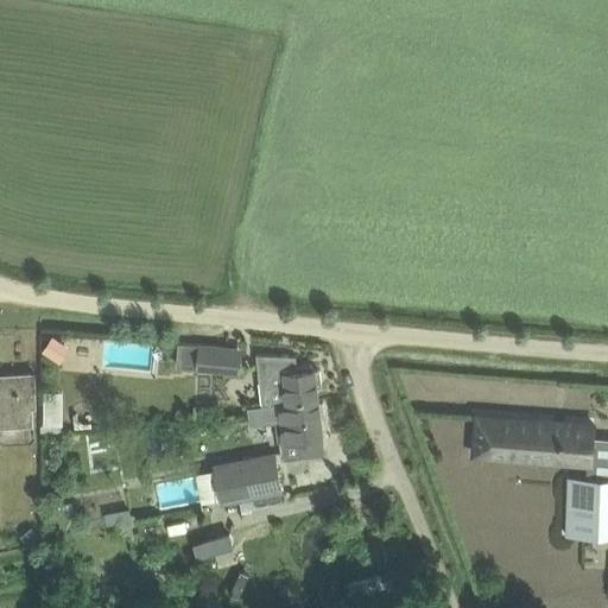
[(52,335),(42,350),(61,365),(73,348),(52,335)]
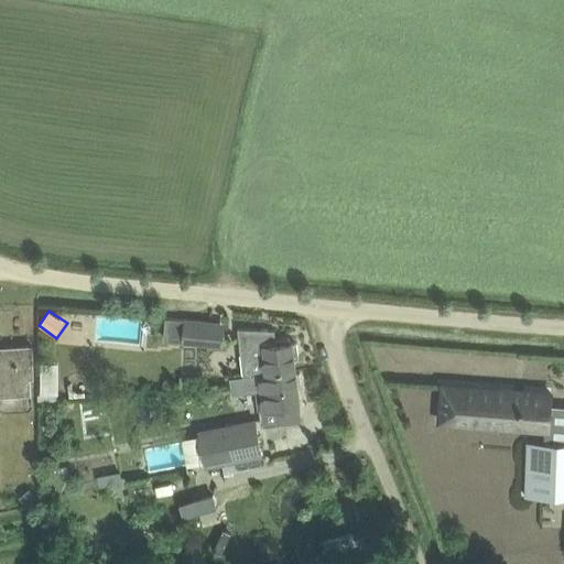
[(167,317),(165,338),(181,339),(181,342),(209,344),(212,322),(185,318),(167,317)]
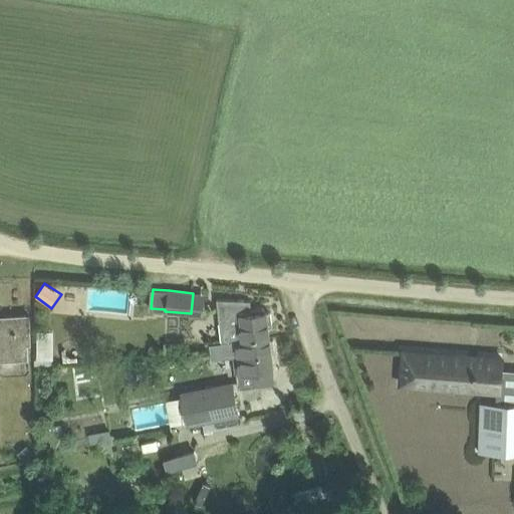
[(218,298),(223,341),(239,339),(270,336),(269,327),(271,326),(273,324),(271,314),(270,312),(267,312),(267,310),(252,312),(251,299),(218,298)]
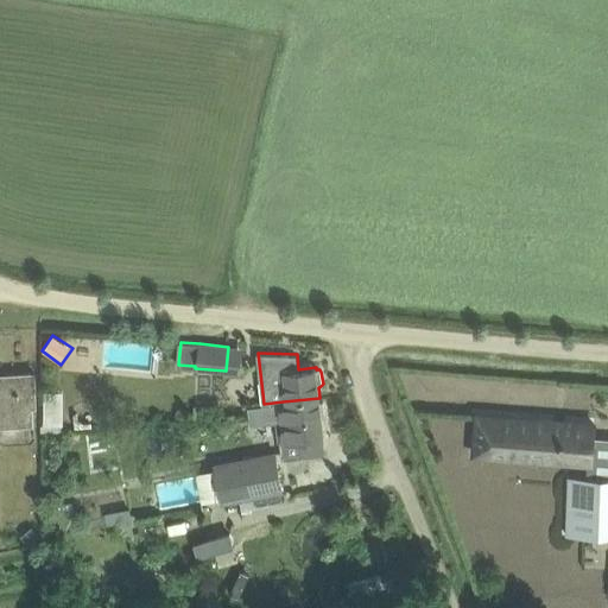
[(37,405),(36,397),(35,373),(0,374),(0,425),(35,424),(33,405),(37,405)]
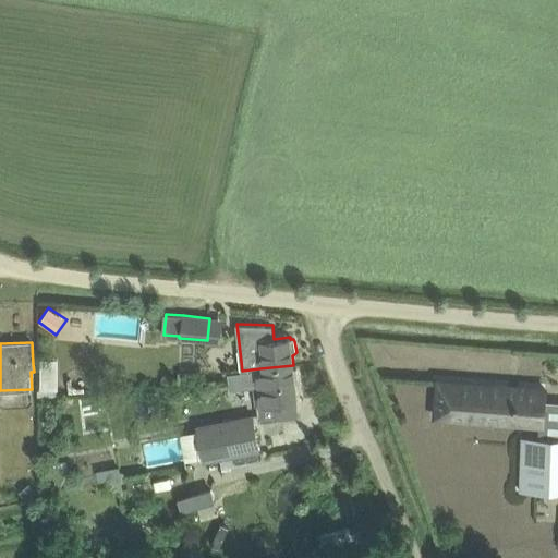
[(294,368),(293,365),(259,368),(242,371),(242,372),(251,371),(257,421),(300,415),(295,383),(298,383),(300,381),(298,370),(295,368),(294,368)]
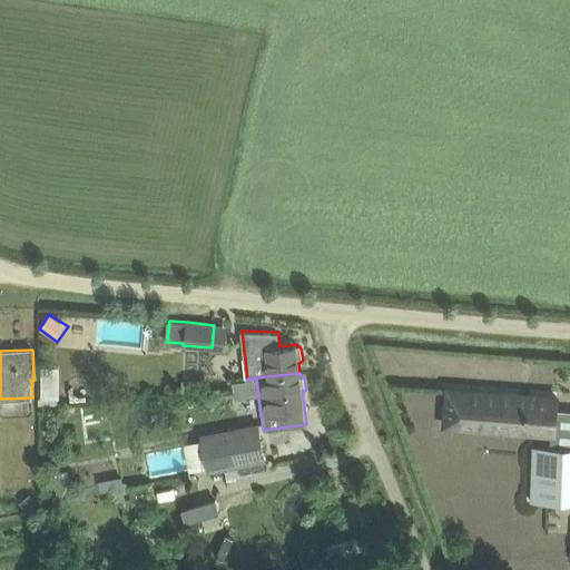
[(41,386),(41,397),(59,397),(59,386),(41,386)]
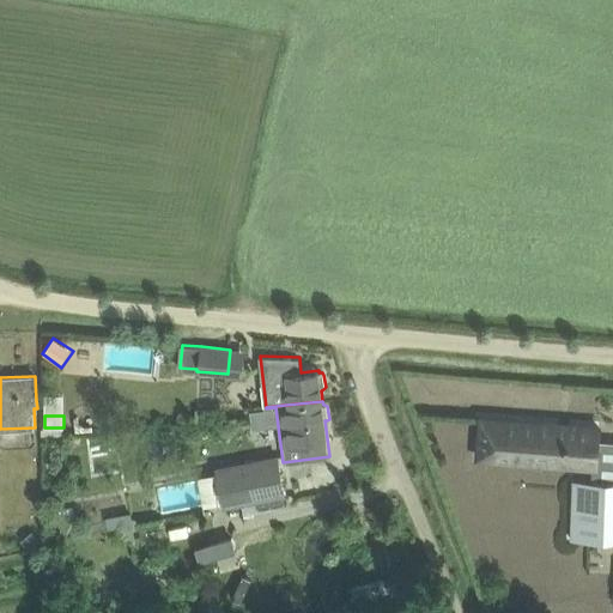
[(600,428),(496,419),(493,457),(522,460),(522,451),(551,454),(547,461),(596,466),(600,428)]
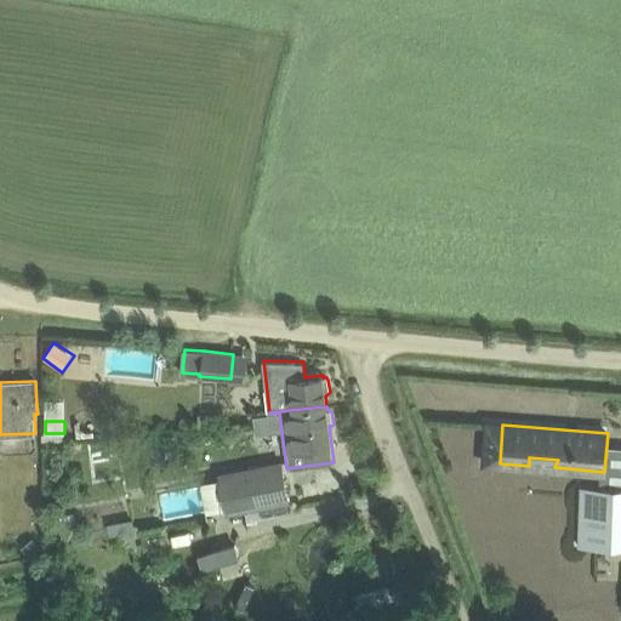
[(280,465),(222,477),(222,478),(228,508),(229,510),(288,499),(280,465)]
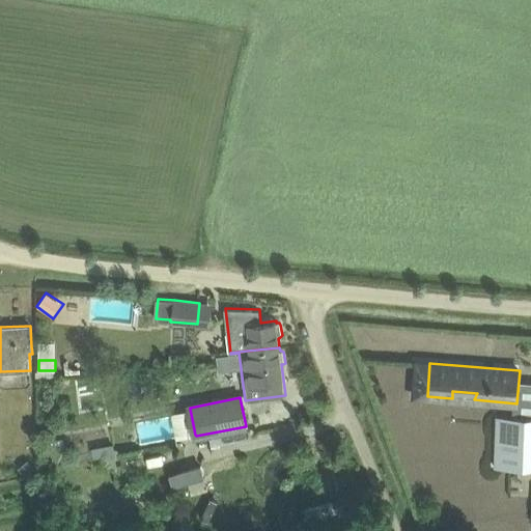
[(530,467),(530,416),(497,415),(495,467),(530,467)]
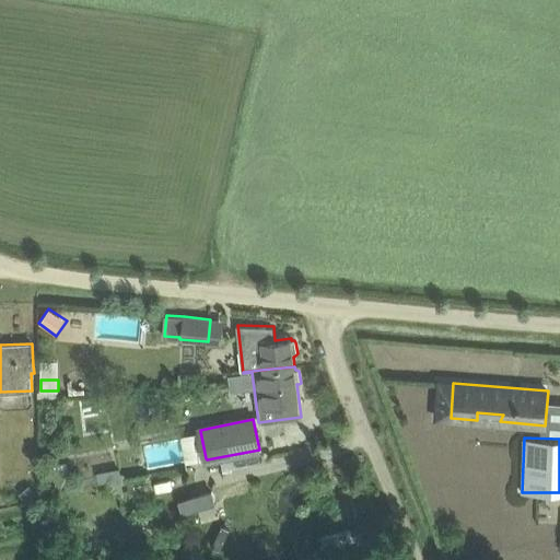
[(123,479),(120,468),(105,471),(108,482),(123,479)]
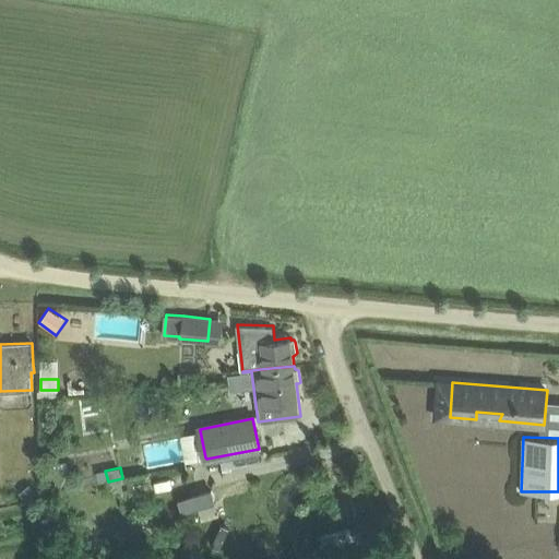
[(31,483),(19,492),(26,501),(37,491),(31,483)]
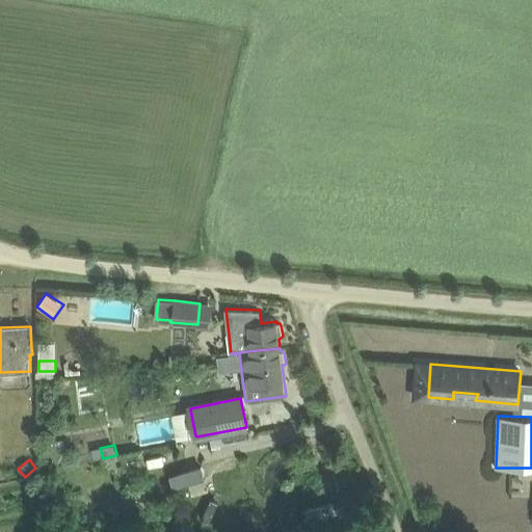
[(204,466),(187,469),(190,495),(211,491),(209,476),(206,476),(204,466)]
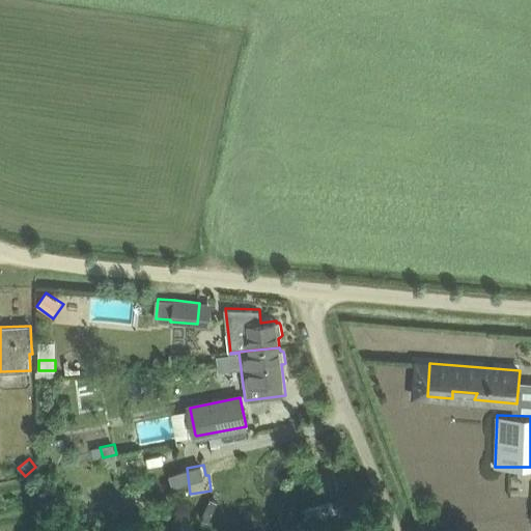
[(322,501),(305,506),(309,521),(350,510),(345,495),(338,497),(322,501)]
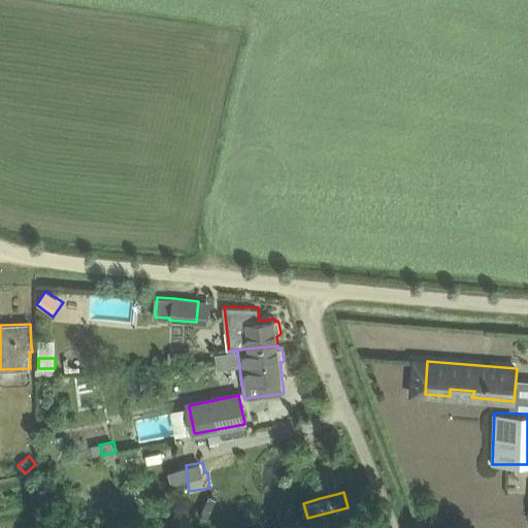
[(208,494),(199,514),(207,517),(216,497),(208,494)]
